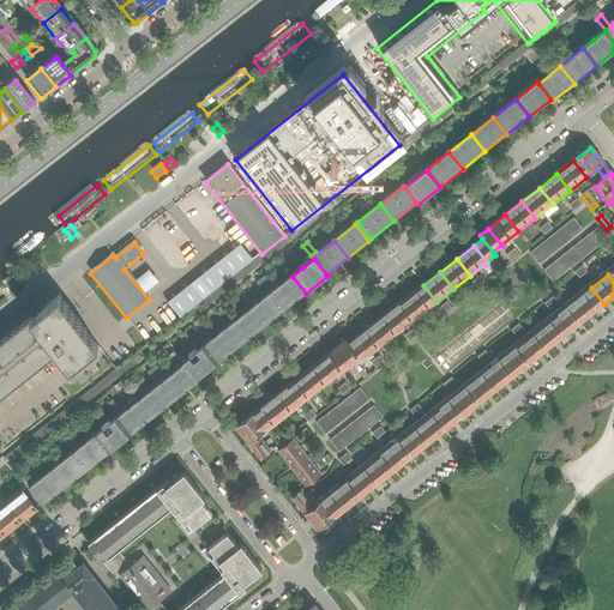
[(293,277),(270,294),(284,310),(306,294),(293,277)]
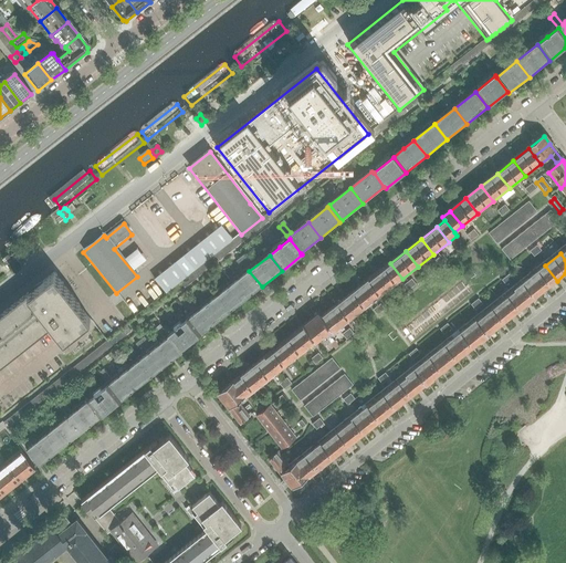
[(195,272),(186,260),(184,258),(178,262),(189,275),(195,272)]
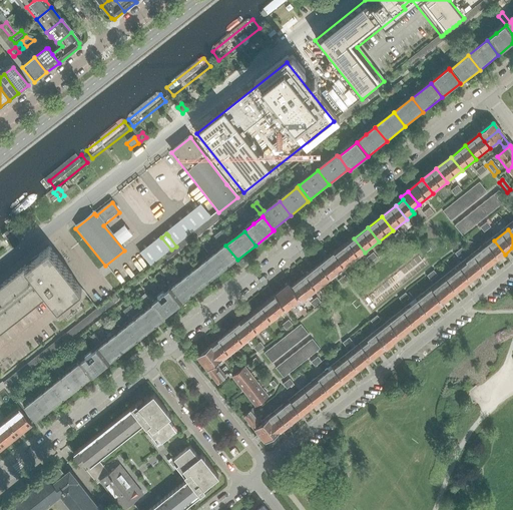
[(7,234),(2,237),(8,245),(13,241),(7,234)]
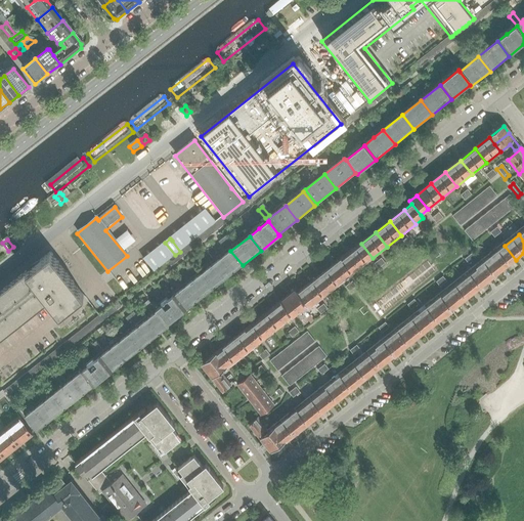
[(361,244),(347,255),(358,269),(373,258),(361,244)]
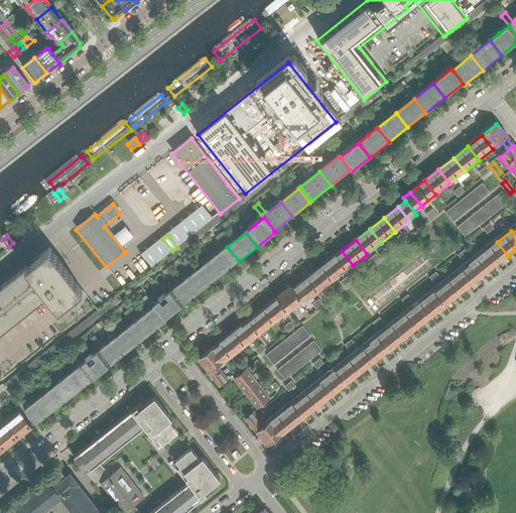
[(494,267),(508,256),(497,242),(483,253),(494,267)]
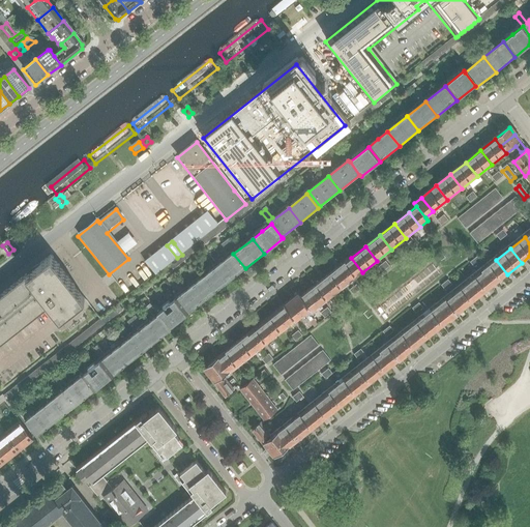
[(233,254),(224,262),(214,269),(226,284),(245,268),(233,254)]
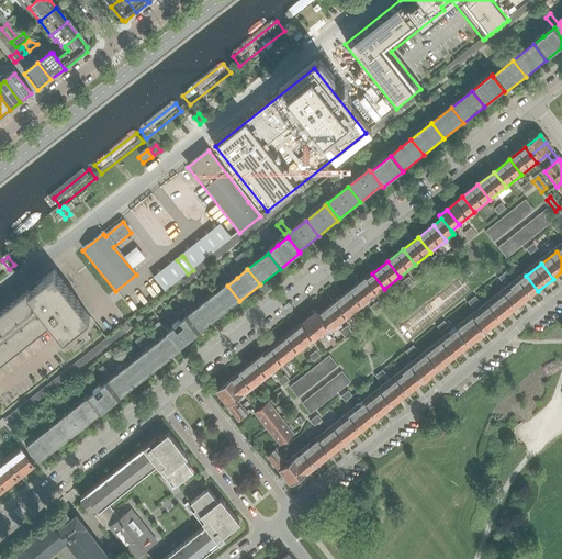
[(54,272),(0,314),(0,365),(52,324),(64,339),(90,317),(54,272)]
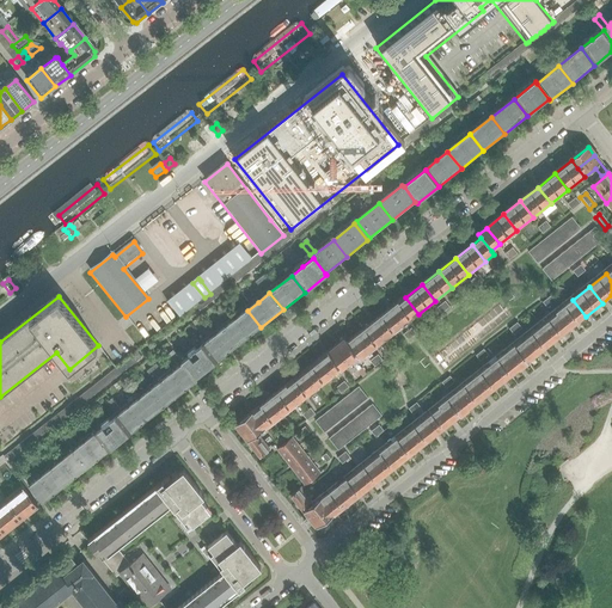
[(389,311),(402,327),(418,314),(405,298),(389,311)]
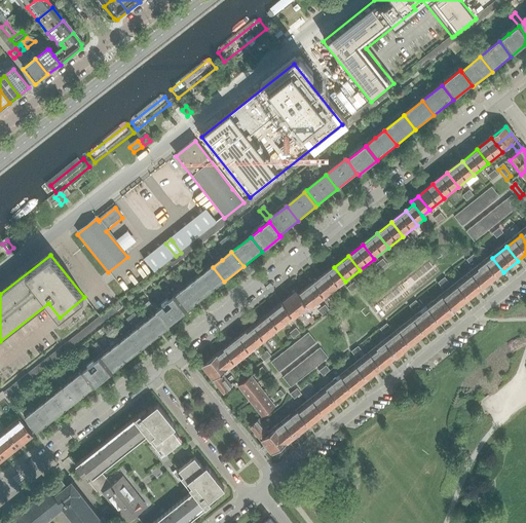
[(489,284),(503,272),(492,258),(478,270),(489,284)]
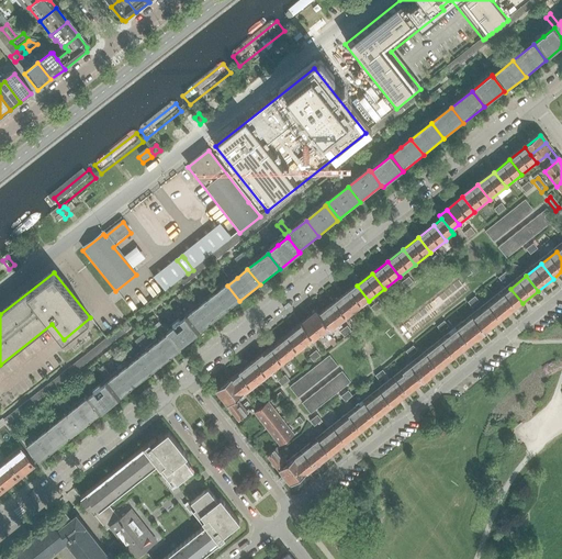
[(227,286),(208,302),(220,317),(239,301),(227,286)]
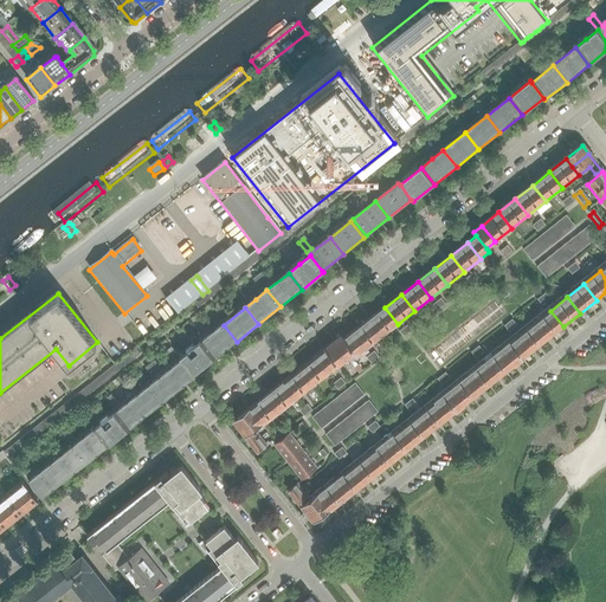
[(385,308),(368,321),(381,337),(398,324),(385,308)]
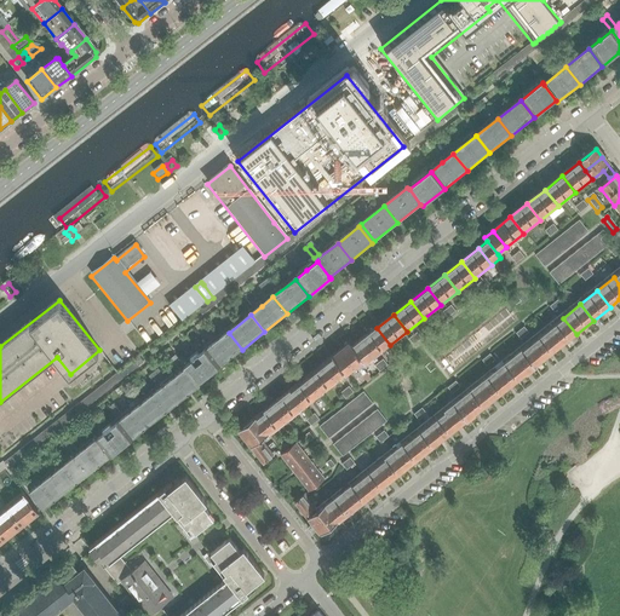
[(560,349),(577,334),(563,318),(546,332),(560,349)]
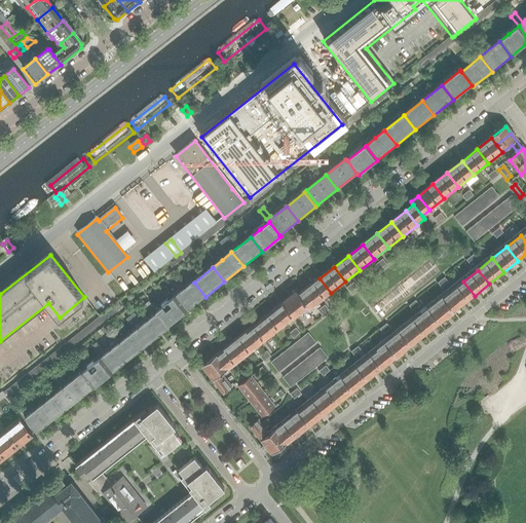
[(305,290),(316,304),(331,293),(320,278),(305,290)]
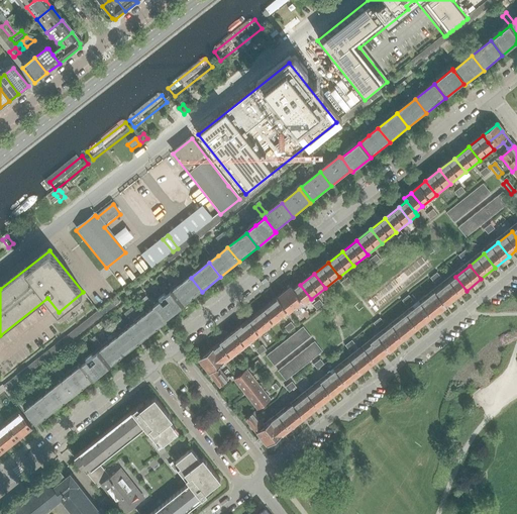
[(452,302),(467,291),(455,277),(441,288),(452,302)]
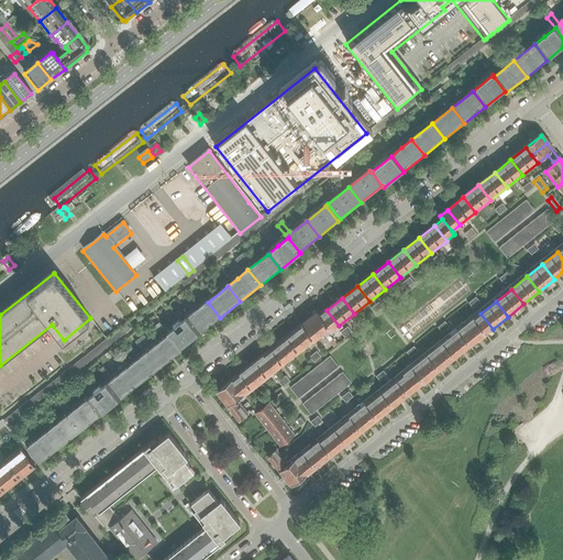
[(208,303),(197,310),(187,318),(199,333),(220,318),(208,303)]
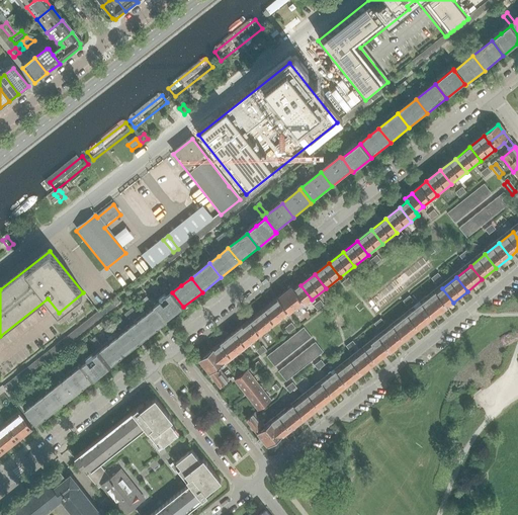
[(300,285),(293,291),(301,303),(305,306),(312,299),(300,285)]
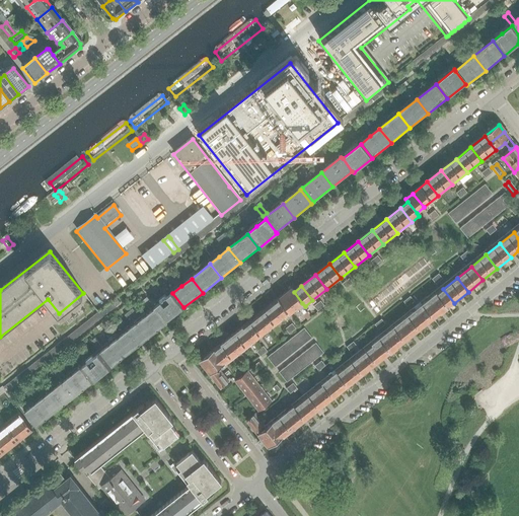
[(285,295),(295,308),(302,303),(294,292),(292,289),(285,295)]
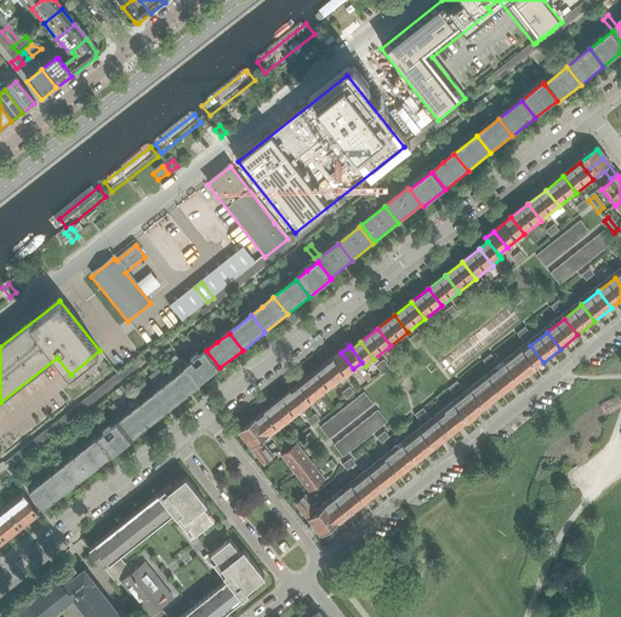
[(530,346),(513,359),(525,376),(543,363),(530,346)]
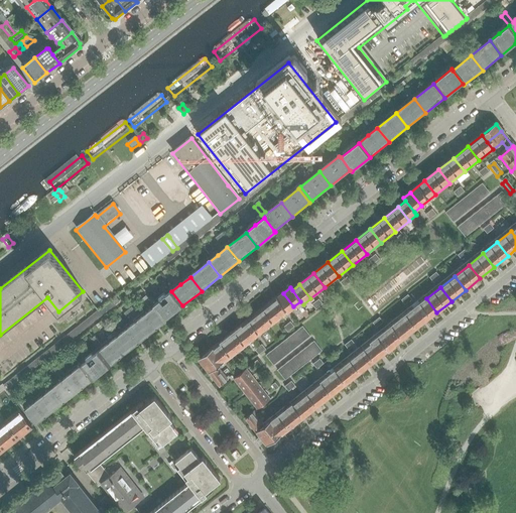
[(153,306),(154,307),(164,321),(182,305),(171,291),(153,306)]
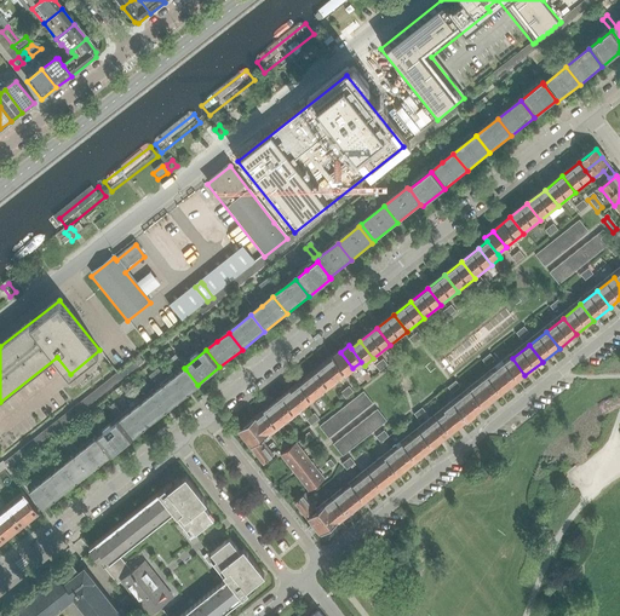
[(340,352),(323,366),(336,383),(352,368),(340,352)]
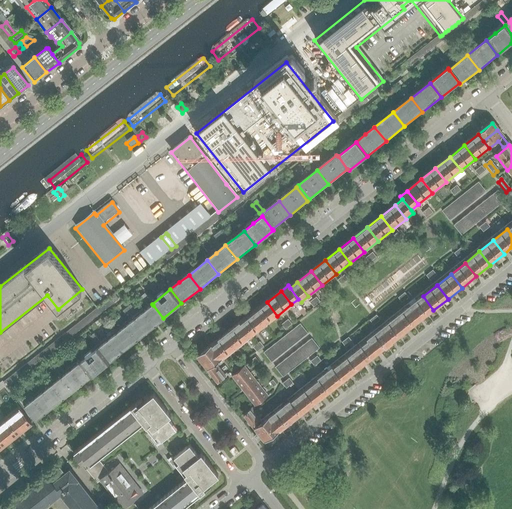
[(419,321),(433,310),(423,296),(408,307),(419,321)]
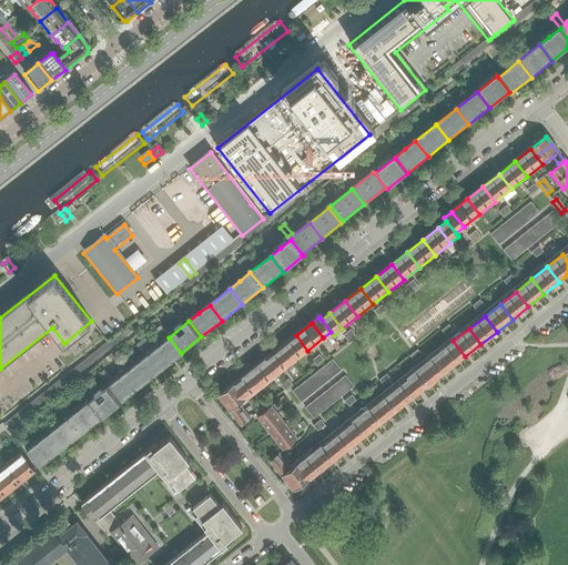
[(280,347),(292,363),(307,351),(296,335),(280,347)]
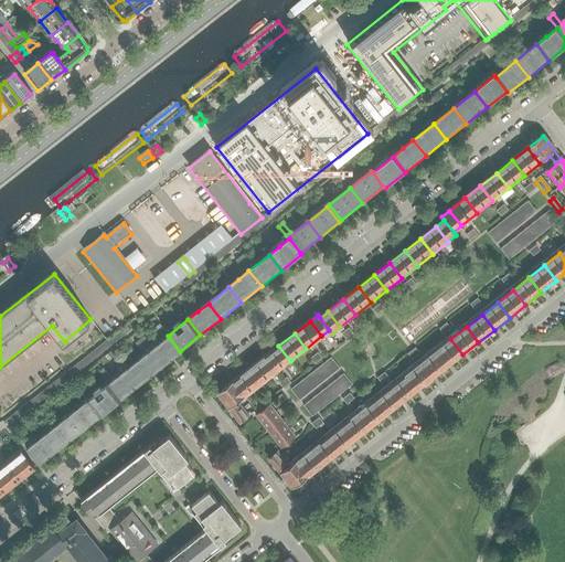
[(169,337),(149,353),(161,369),(181,352),(180,351),(169,337)]
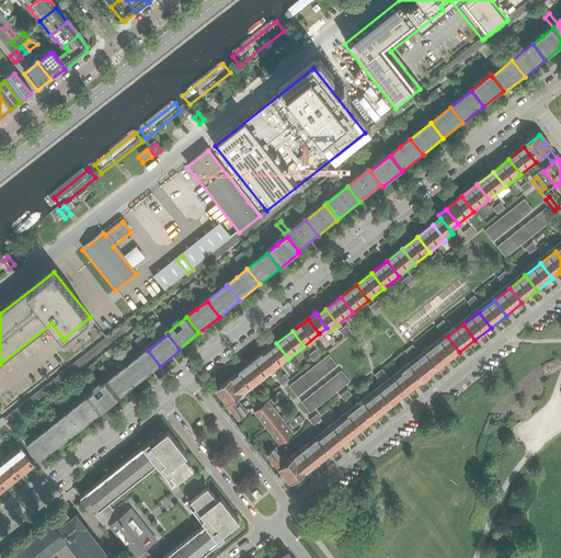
[(447,337),(432,350),(444,364),(459,352),(447,337)]
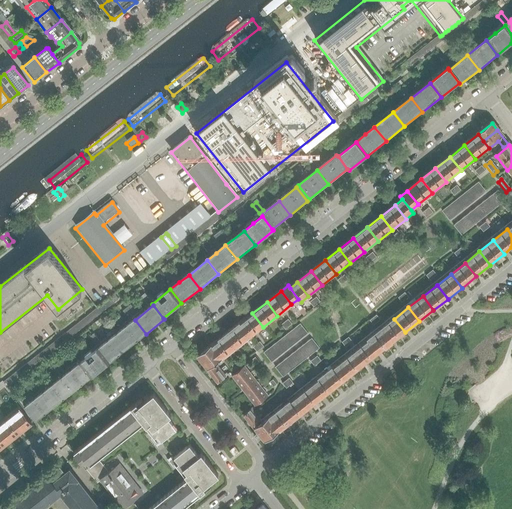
[(252,313),(238,325),(249,338),(263,327),(252,313)]
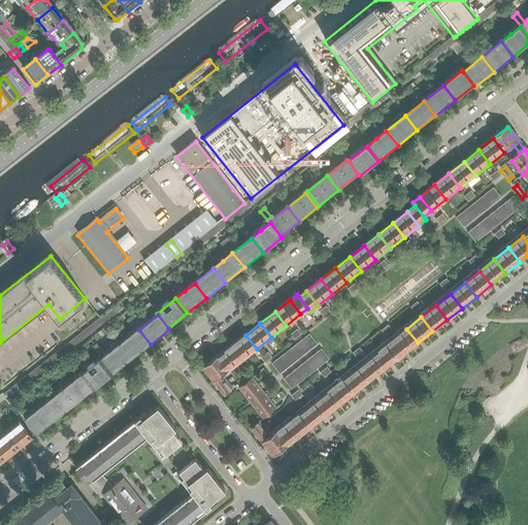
[(406,329),(392,340),(403,355),(418,342),(406,329)]
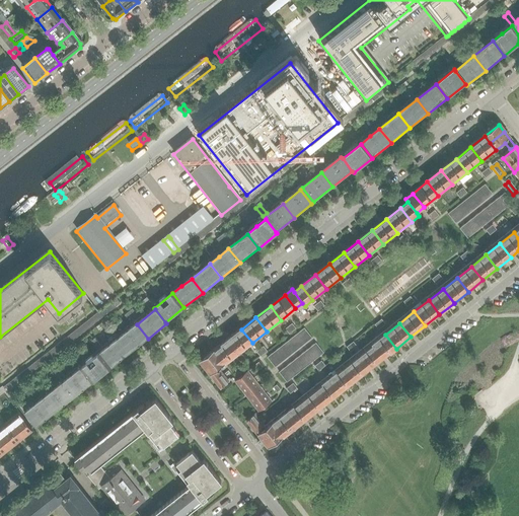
[(137,324),(118,339),(129,354),(148,339),(137,324)]
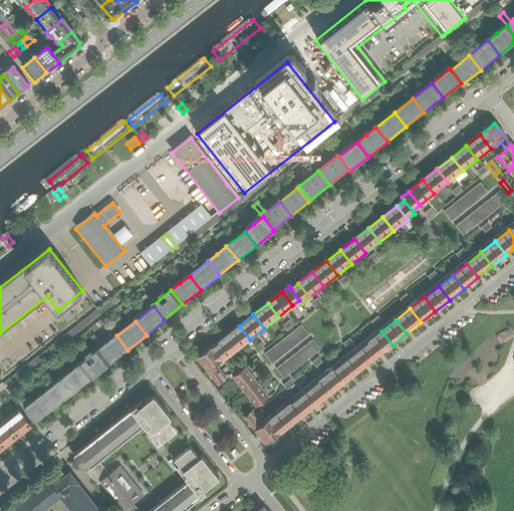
[(225,337),(236,350),(250,339),(239,326),(225,337)]
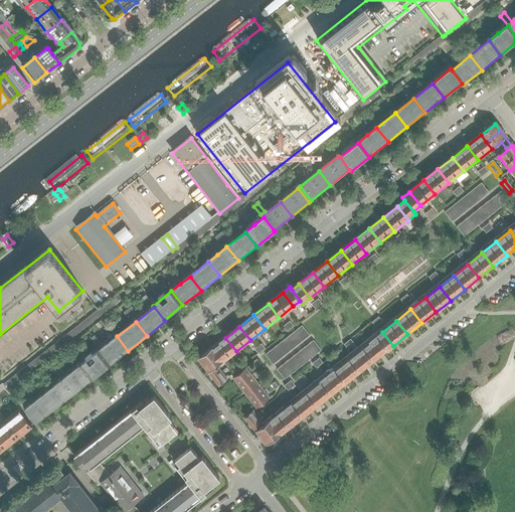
[(379,357),(393,346),(382,332),(368,343),(379,357)]
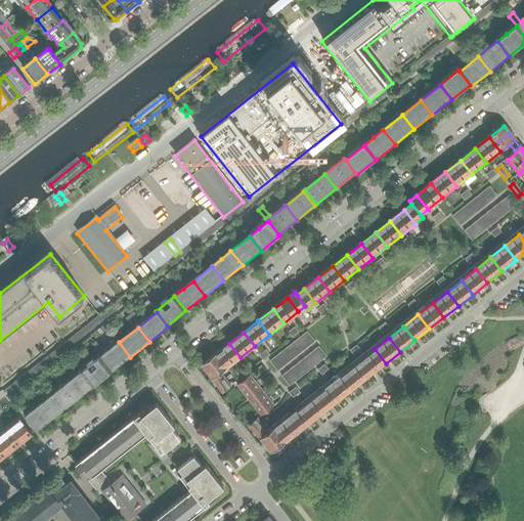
[(130,357),(119,342),(104,354),(95,344),(91,347),(99,357),(112,372),(130,357)]
